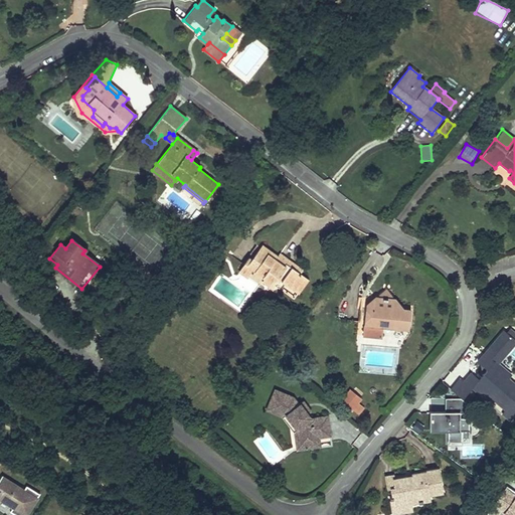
[(262,244),(260,247),(268,252),(270,250),(262,244)]
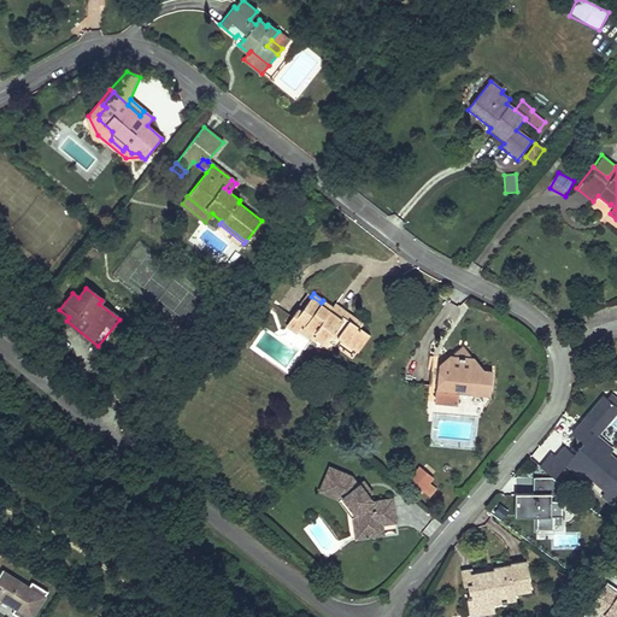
[(299,307),(291,318),(301,327),(305,321),(318,330),(316,333),(325,341),(328,340),(333,334),(339,339),(352,348),(365,331),(359,328),(363,323),(359,321),(353,329),(329,312),(333,307),(323,300),(321,303),(311,297),(301,309),(299,307)]
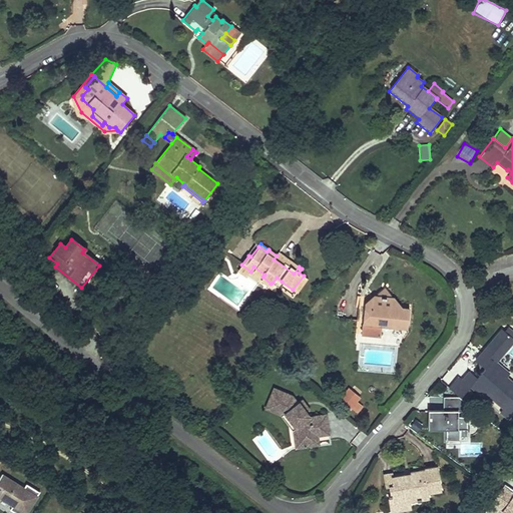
[(277,255),(274,260),(294,274),(299,267),(280,252),(277,255)]
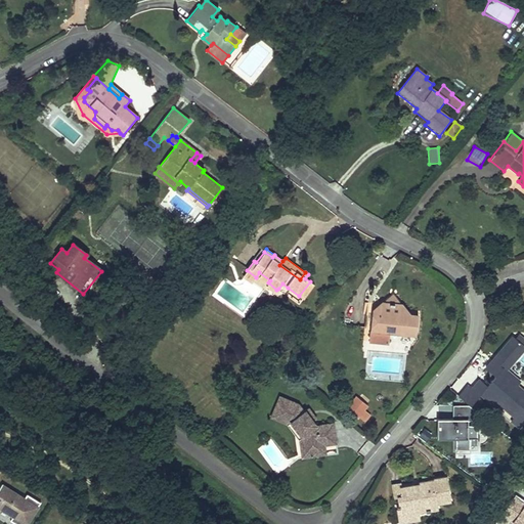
[(247,270),(245,273),(254,279),(256,277),(247,270)]
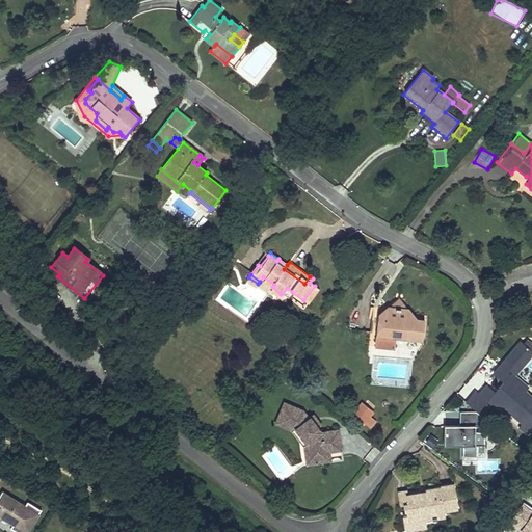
[(263,276),(260,282),(270,290),(272,287),(274,285),(263,276)]
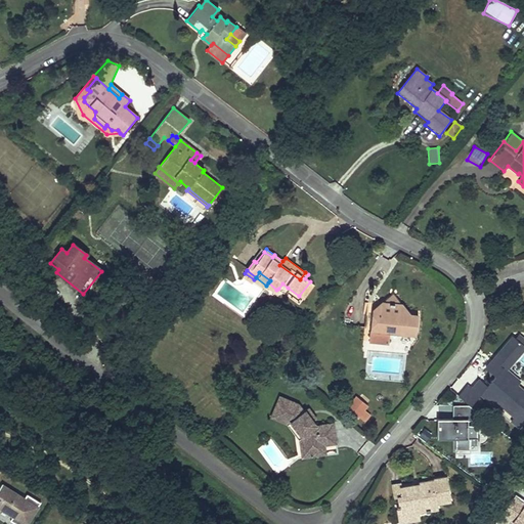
[(310,281),(299,296),(303,299),(313,285),(310,281)]
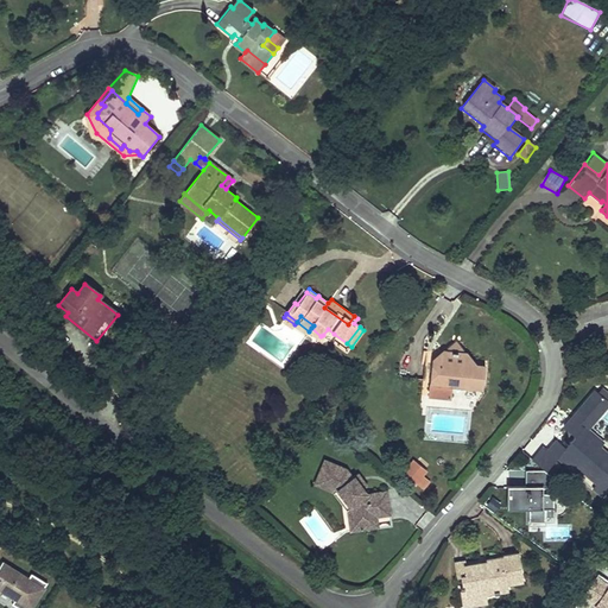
[(328,329),(323,335),(330,340),(334,334),(328,329)]
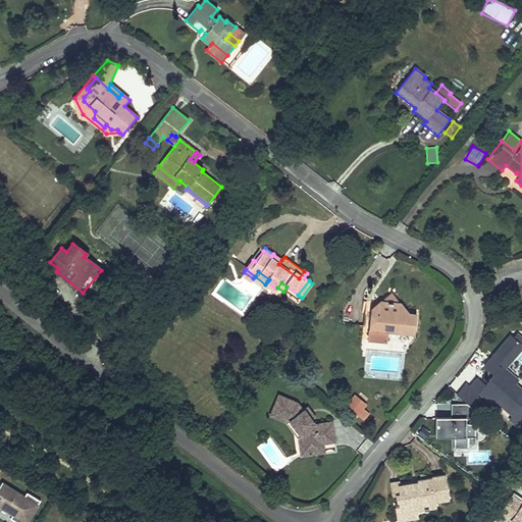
[(370,306),(367,340),(384,342),(385,330),(414,333),(417,310),(408,309),(390,290),(370,306)]
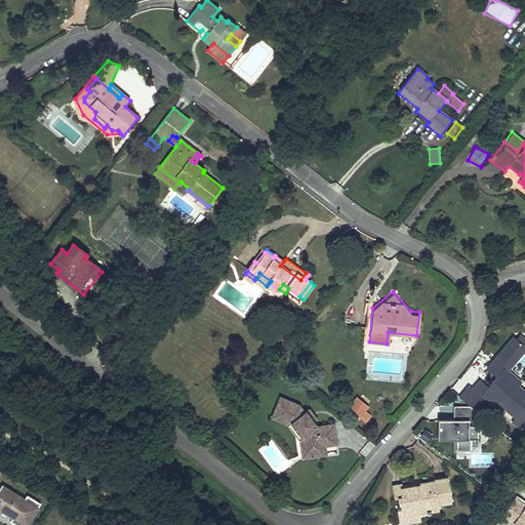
[(469,386),(458,397),(470,406),(470,407),(481,395),(484,391),(501,405),(515,416),(511,420),(520,428),(524,421),(524,391),(518,386),(515,389),(498,374),(505,368),(512,359),(515,362),(524,350),(524,346),(524,345),(524,339),(520,335),(517,338),(515,336),(493,361),(494,362),(488,369),(496,377),(488,386),(480,379),(472,389),(469,386)]
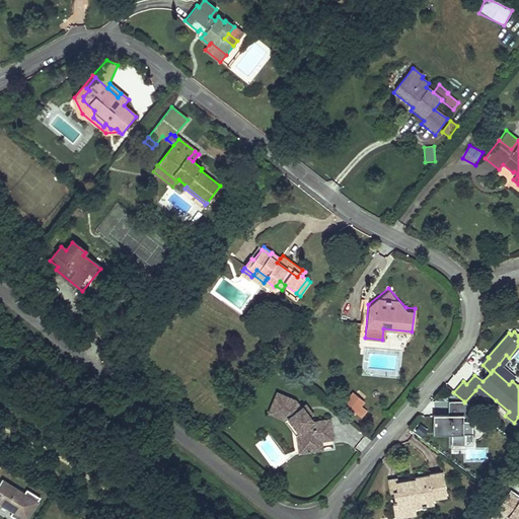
[(499,364),(493,370),(509,384),(512,381),(515,378),(499,364)]
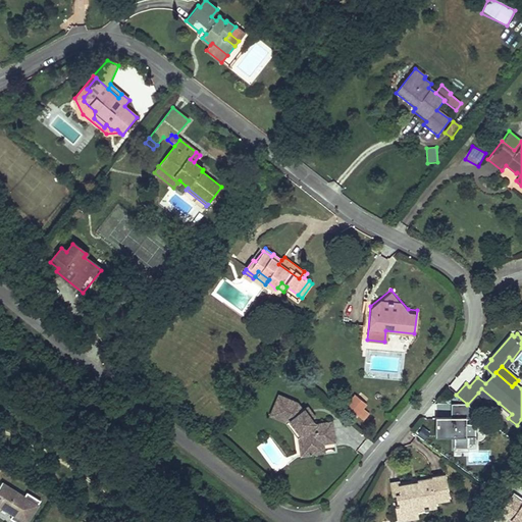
[(481,388),(478,393),(494,407),(499,403),(481,388)]
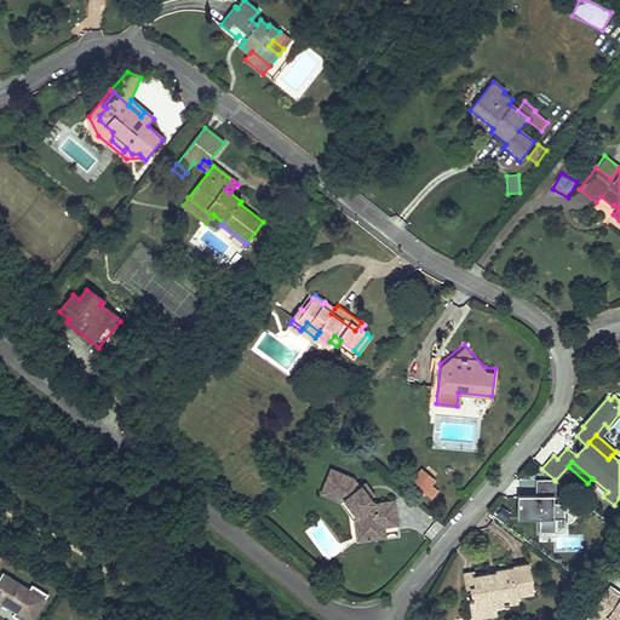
[(351,478),(329,468),(320,489),(342,499),(357,521),(360,530),(366,529),(368,540),(385,537),(383,527),(396,524),(392,500),(372,503),(369,505),(366,500),(368,498),(360,486),(359,487),(351,478)]
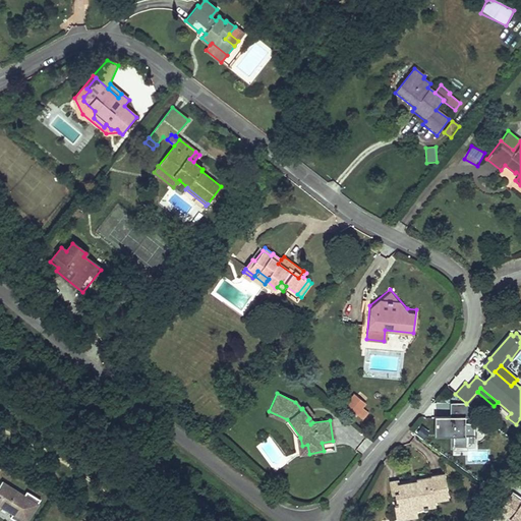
[(371,411),(356,398),(347,409),(362,421),(371,411)]
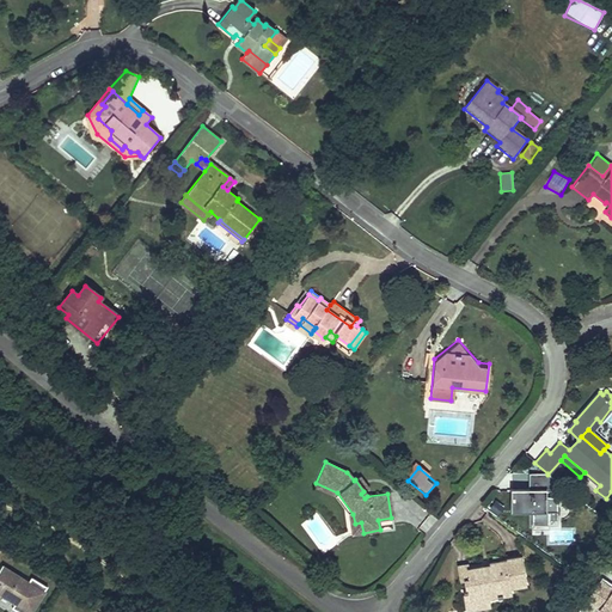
[(548,473),(528,473),(528,493),(552,493),(552,478),(548,475),(548,473)]
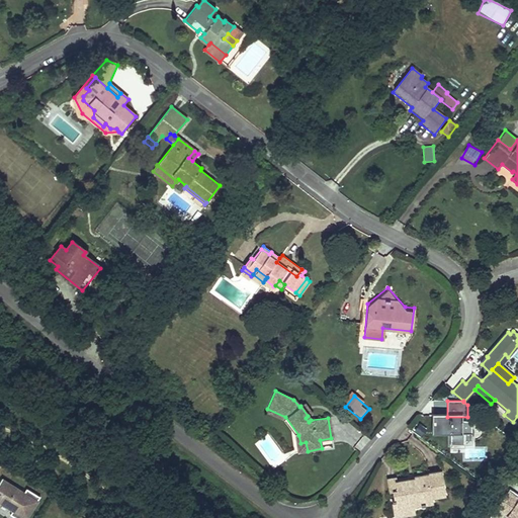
[(304,403),(300,406),(308,416),(312,414),(304,403)]
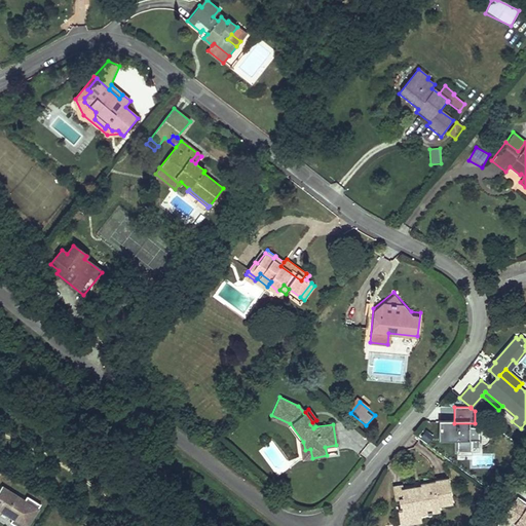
[(485,419),(475,411),(475,423),(482,423),(485,419)]
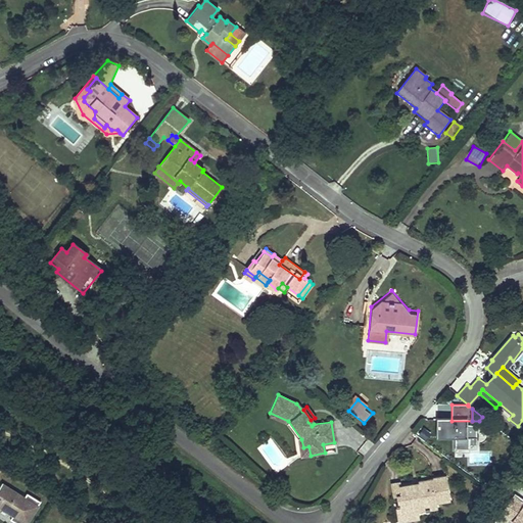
[(288,421),(270,413),(269,416),(284,423),(297,439),(299,457),(311,456),(308,446),(303,447),(301,439),(288,421)]
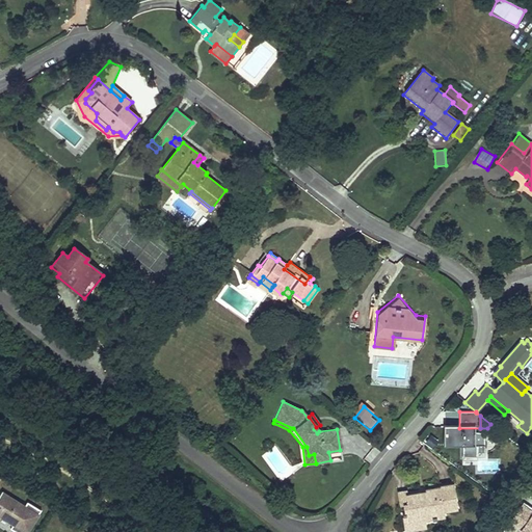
[(473,428),(444,428),(444,446),(461,446),(461,457),(476,457),(476,454),(483,454),(483,433),(473,433),(473,428)]
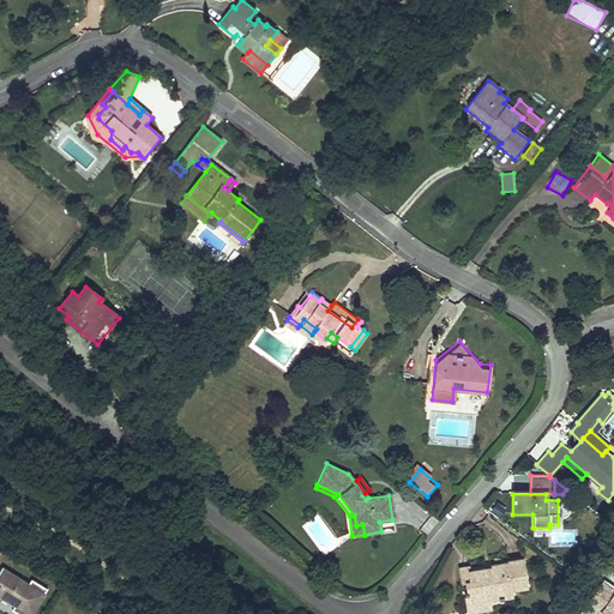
[(392,519),(379,522),(381,531),(395,530),(392,519)]
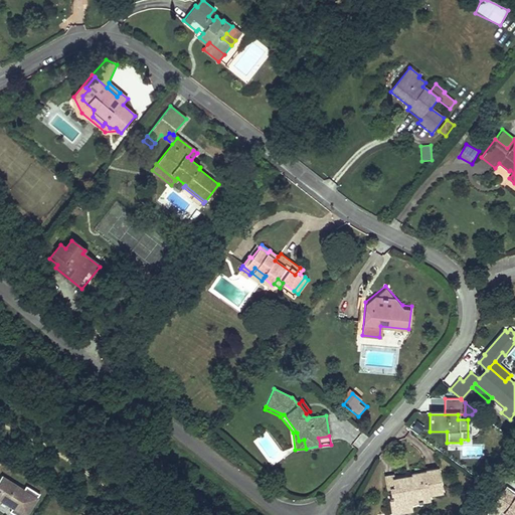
[(443,493),(439,467),(424,469),(424,468),(410,470),(410,472),(393,475),(392,473),(383,474),(385,487),(388,487),(389,496),(388,496),(390,513),(411,510),(410,502),(430,500),(428,495),(443,493)]
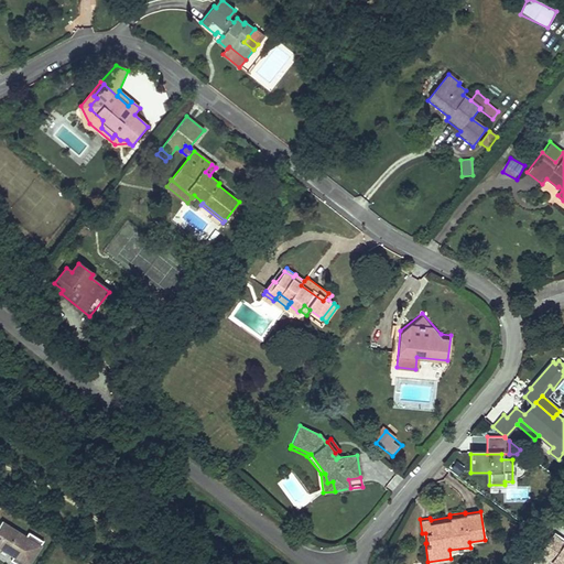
[(26,537),(2,521),(0,523),(0,546),(14,556),(12,561),(17,563),(29,563),(44,541),(30,532),(26,537)]
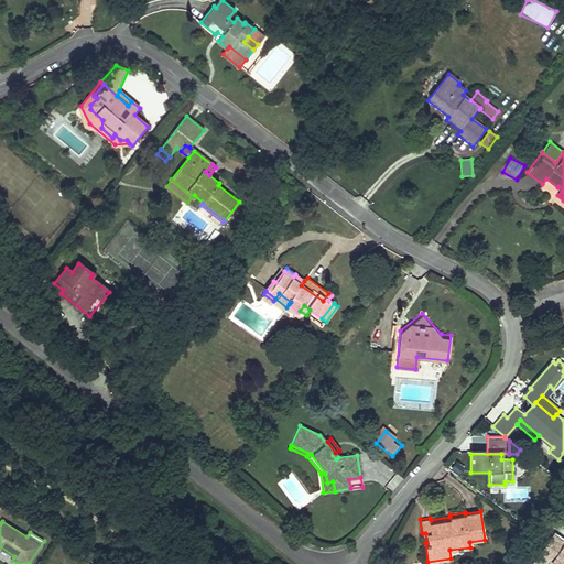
[(563,563),(563,539),(554,533),(539,555),(551,563),(563,563)]
